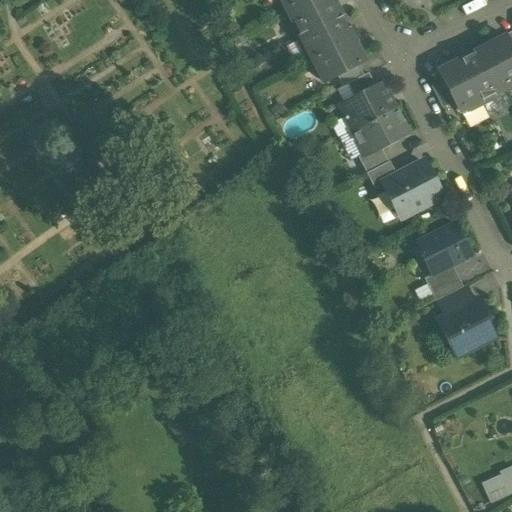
[(279,0),(280,0),(276,2),(283,15),(287,13),(312,0),(279,0)]
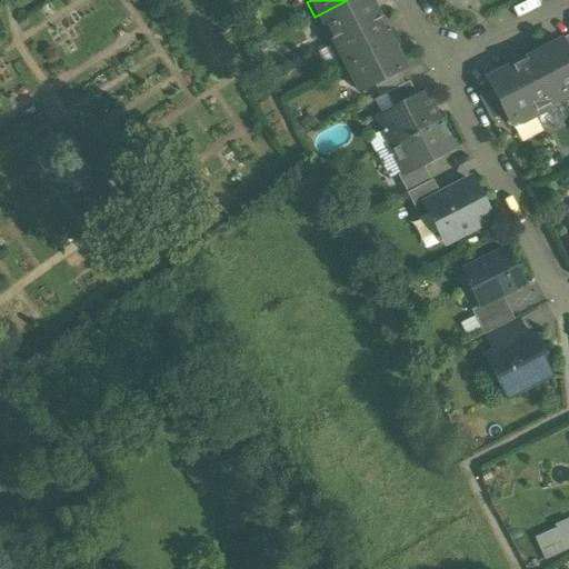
[(347,0),(319,15),(323,23),(319,26),(329,45),(378,19),(370,5),(377,1),(376,0),(347,0)]
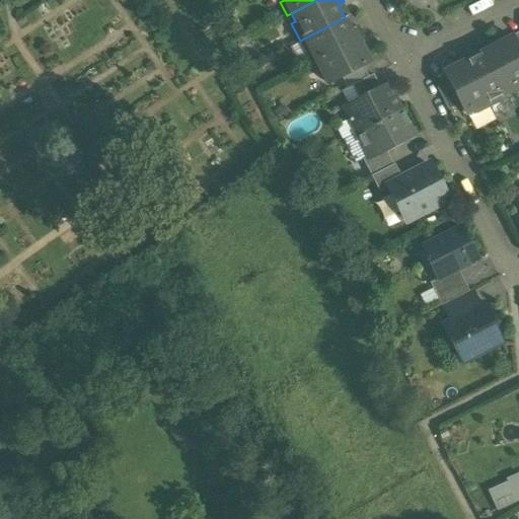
[(345,17),(300,41),(308,57),(312,56),(316,64),(358,43),(363,40),(357,28),(352,31),(345,17)]
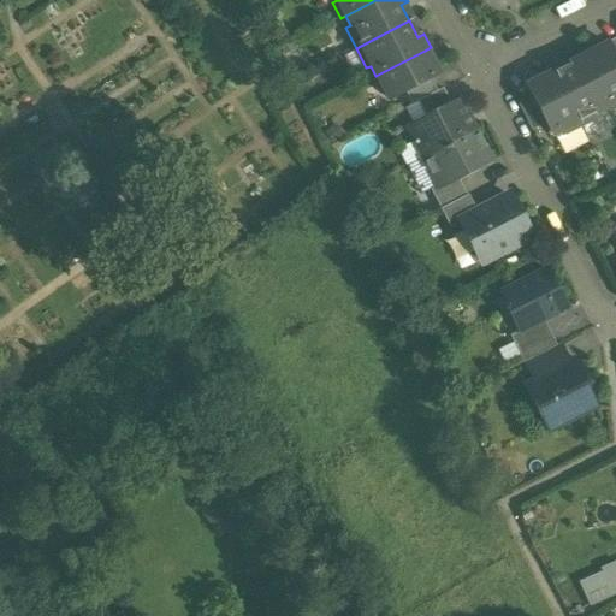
[(615,61),(608,46),(582,59),(610,113),(615,108),(615,61)]
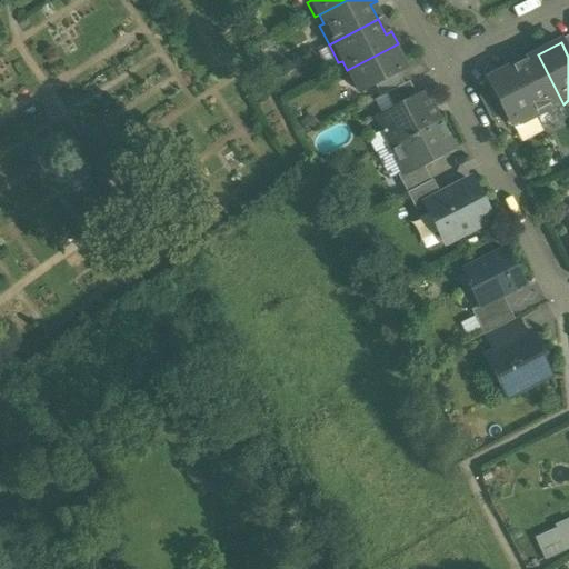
[(347,70),(342,72),(350,87),(355,85),(359,93),(373,86),(398,75),(405,70),(403,69),(400,70),(396,60),(399,59),(392,47),(347,70)]
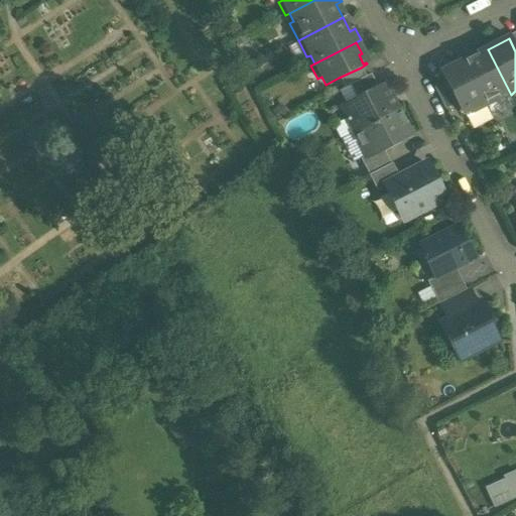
[(488,49),(485,43),(473,49),(476,55),(463,62),(486,107),(502,99),(500,95),(508,91),(510,95),(511,95),(488,49)]
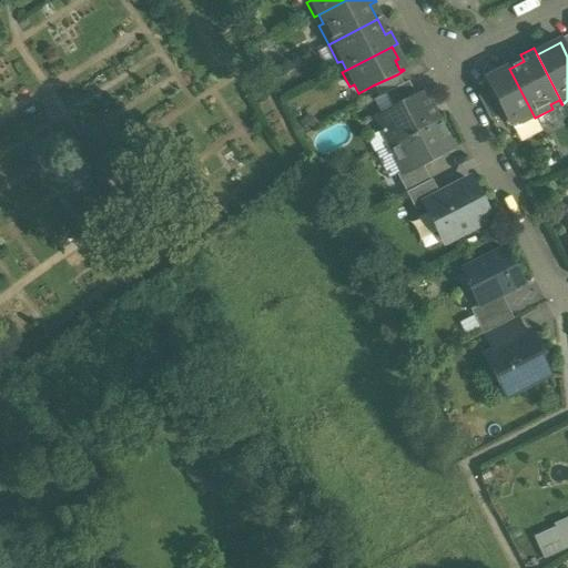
[(509,69),(486,81),(490,91),(503,114),(509,127),(518,121),(520,125),(535,118),(509,69)]
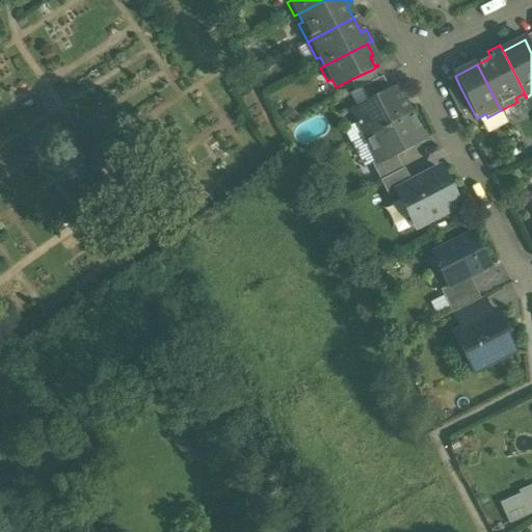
[(372,70),(349,80),(355,91),(361,89),(377,80),(372,70)]
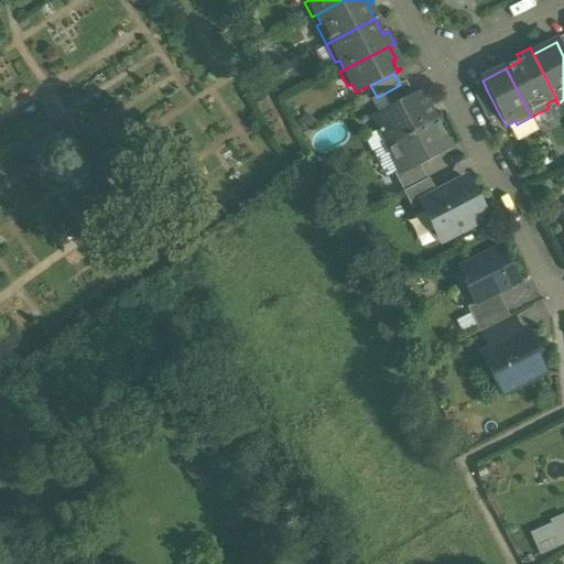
[(400,85),(382,95),(390,110),(413,98),(405,83),(400,85)]
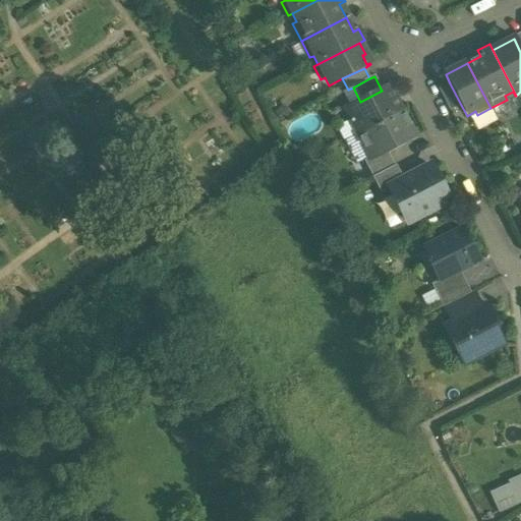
[(461,105),(450,83),(439,90),(450,111),(461,105)]
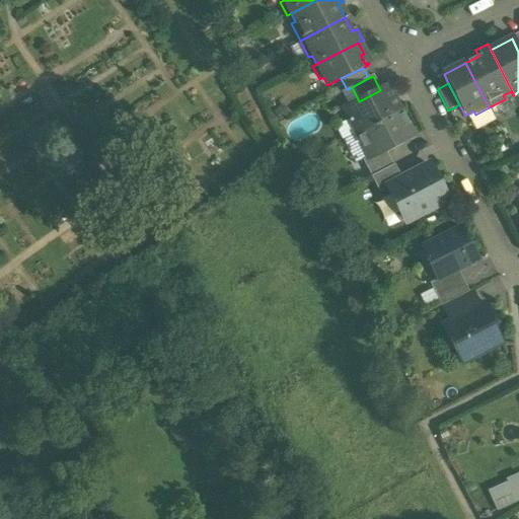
[(359,101),(344,109),(350,121),(349,122),(350,124),(351,123),(357,135),(400,112),(387,86),(380,90),(359,101)]
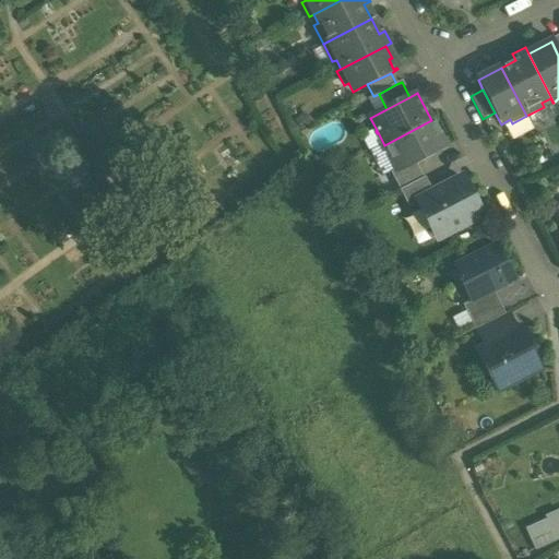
[(431,120),(384,145),(397,170),(399,173),(415,164),(445,147),(431,120)]
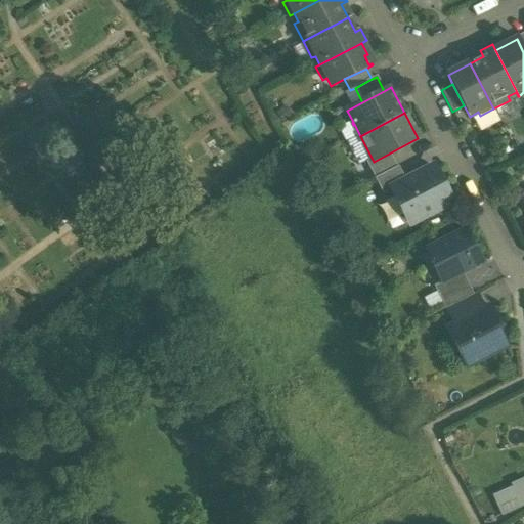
[(389,154),(374,162),(373,160),(365,163),(374,179),(396,168),(389,154)]
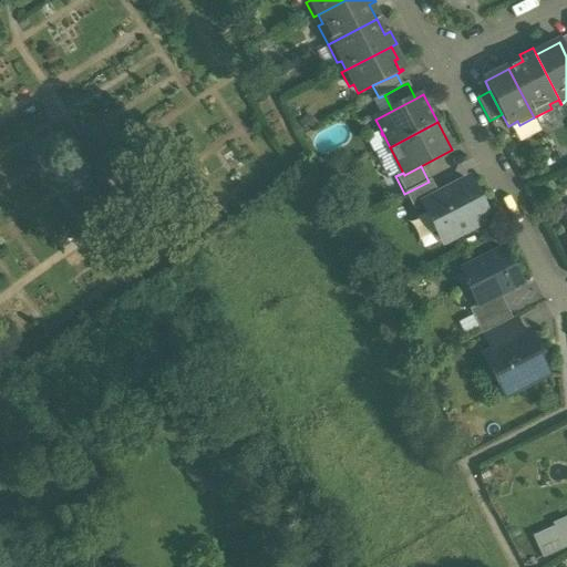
[(429,182),(404,194),(414,212),(424,206),(423,205),(439,197),(430,181),(429,182)]
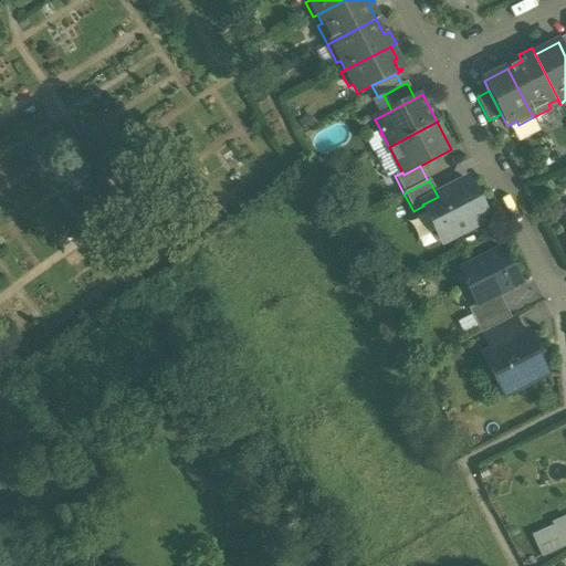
[(438,197),(422,205),(423,206),(442,242),(460,233),(461,236),(473,229),(472,227),(486,219),(468,181),(438,197)]
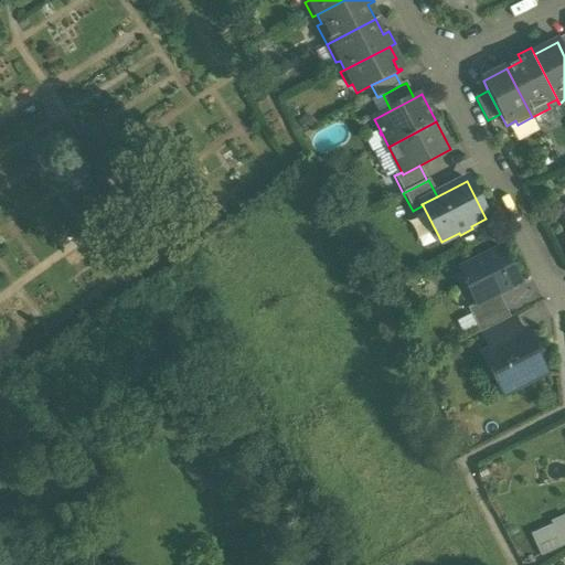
[(501,248),(460,269),(469,286),(467,287),(476,306),(477,306),(498,295),(513,287),(516,278),(501,248)]
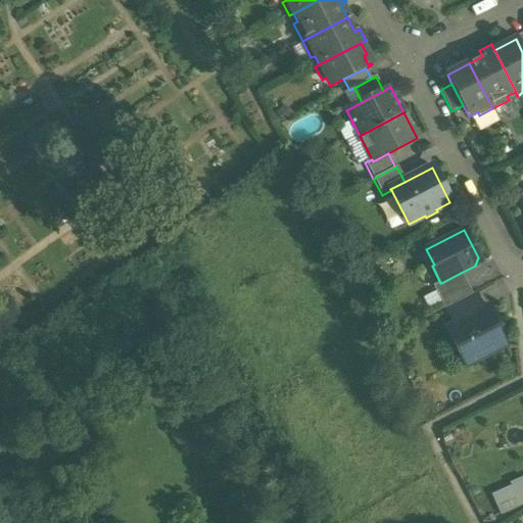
[(461,273),(441,283),(440,283),(432,286),(444,308),(472,295),(461,273)]
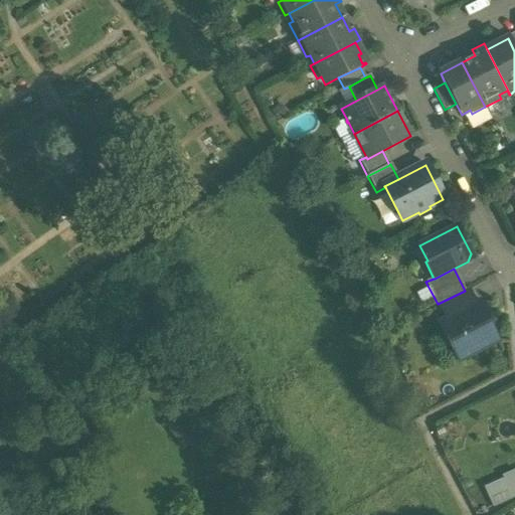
[(465,291),(438,304),(446,320),(476,304),(469,289),(465,291)]
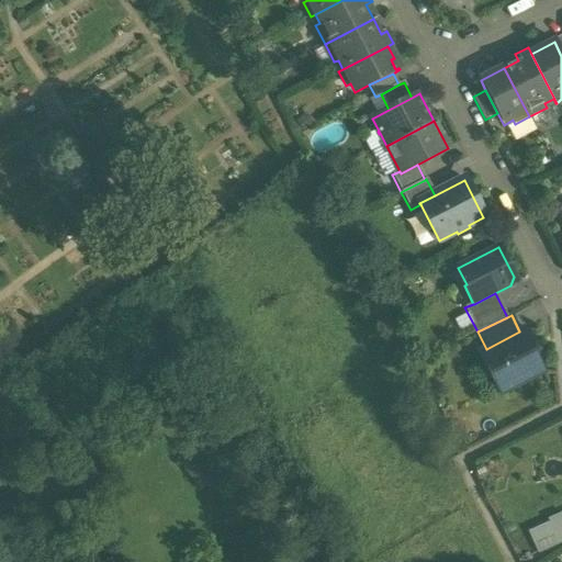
[(486,349),(480,352),(501,394),(542,373),(532,356),(535,349),(525,329),(486,349)]
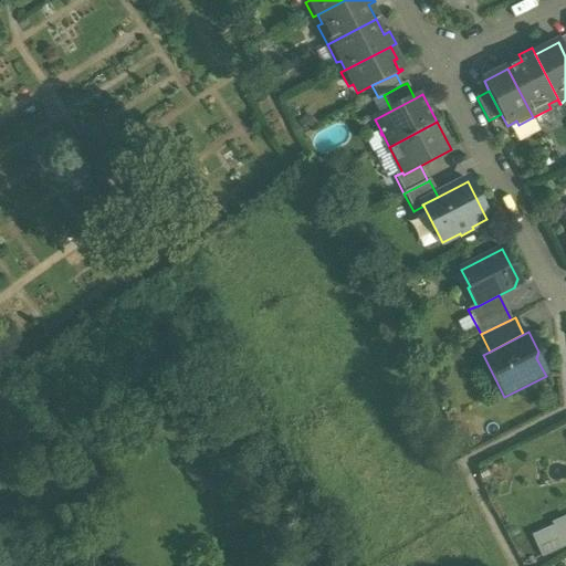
[(565,519),(565,517),(552,524),(553,526),(532,536),(542,558),(565,547),(565,519)]
